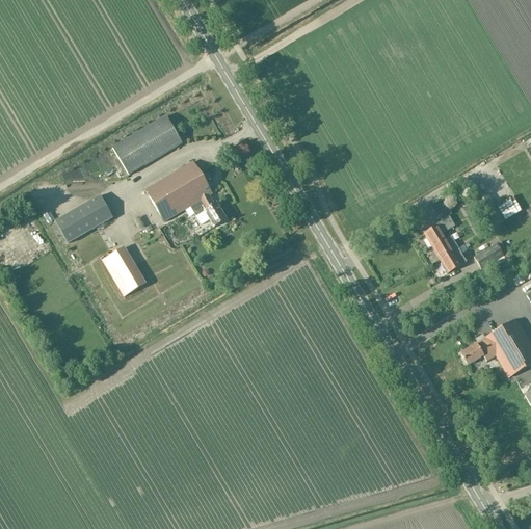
[(165,114),(112,146),(129,173),(182,141),(165,114)]
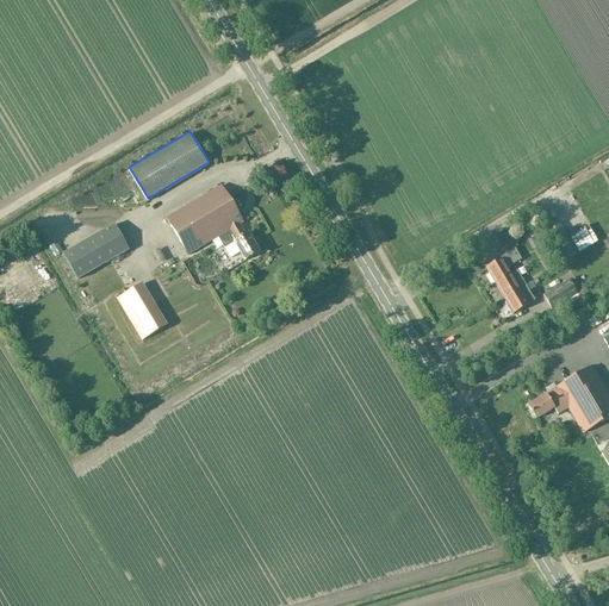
[(225,245),(235,239),(246,258),(260,250),(248,231),(246,232),(240,222),(243,220),(221,183),(167,216),(188,252),(218,235),(225,245)]
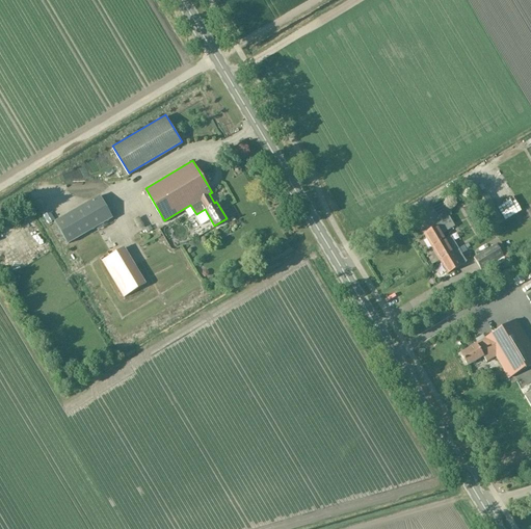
[(55,219),(68,241),(112,215),(100,193),(55,219)]
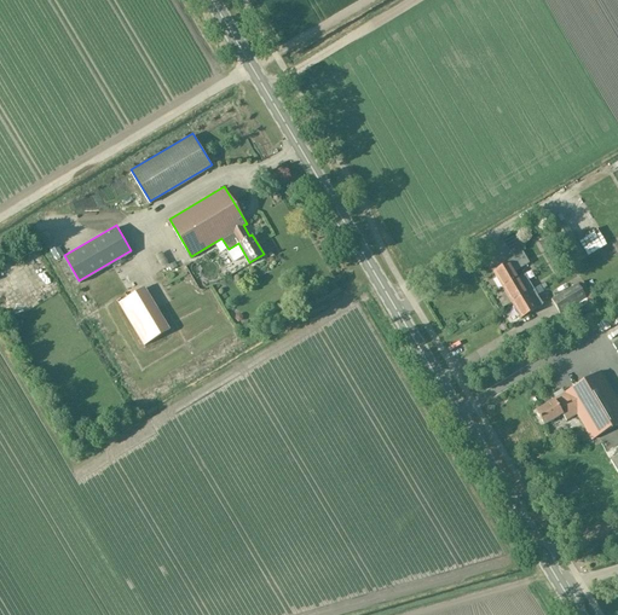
[(519,276),(515,270),(530,261),(523,249),(508,259),(509,260),(494,270),(503,285),(519,276)]
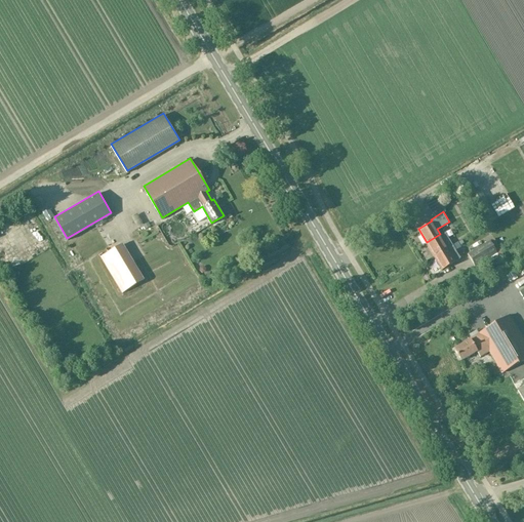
[(453,243),(445,231),(440,234),(427,242),(434,254),(453,243)]
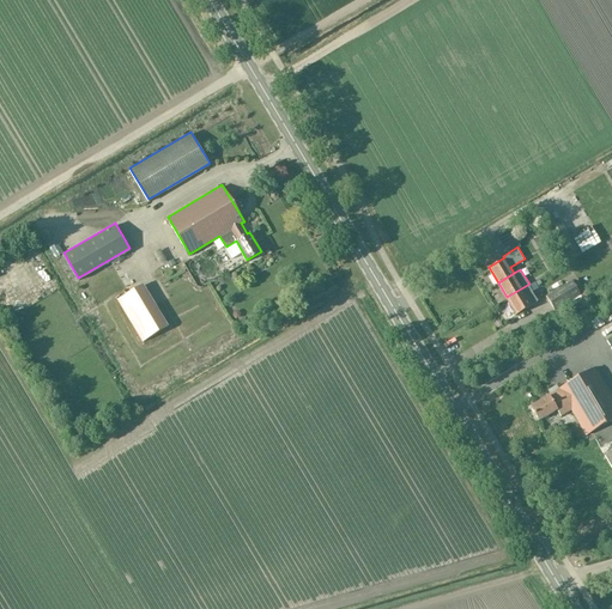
[(555,308),(581,292),(586,290),(577,276),(546,294),(555,308)]
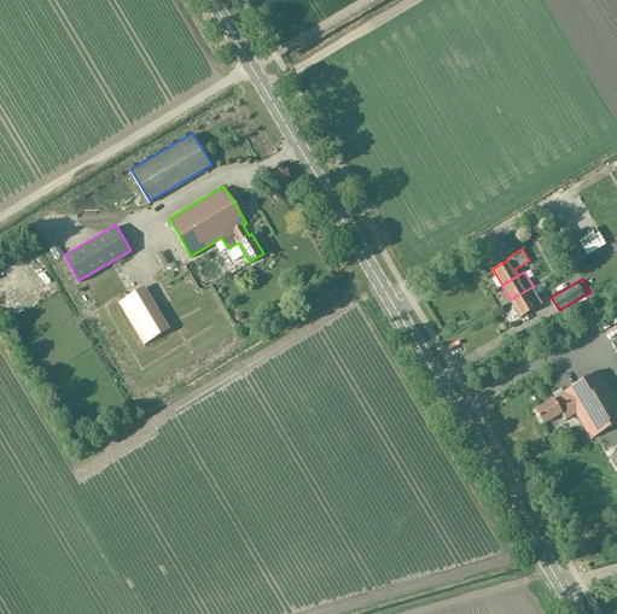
[(118,299),(145,343),(170,327),(144,285),(118,299)]
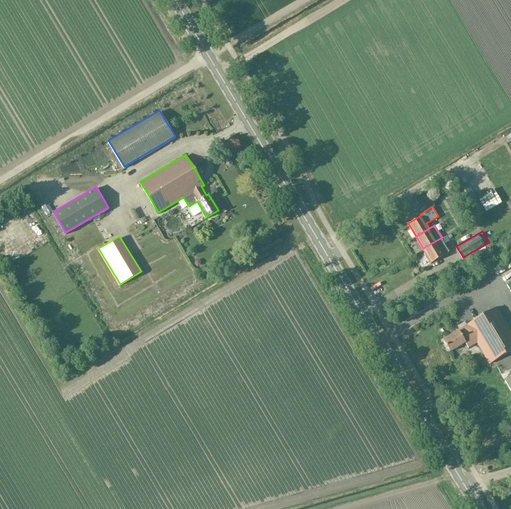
[(423,248),(431,261),(449,250),(442,237),(423,248)]
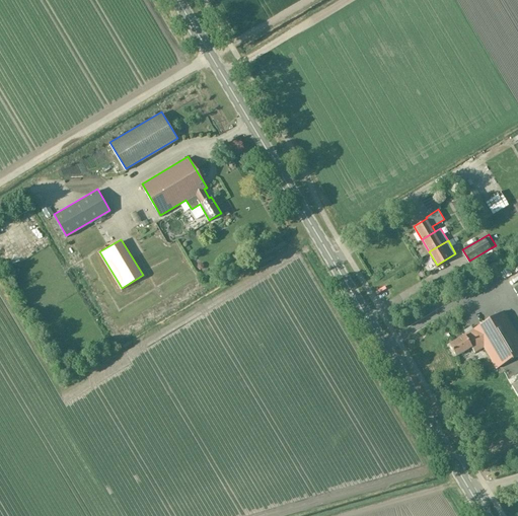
[(465,334),(449,344),(456,355),(471,346),(474,351),(484,346),(497,367),(517,354),(517,332),(504,309),(464,334),(465,334)]
